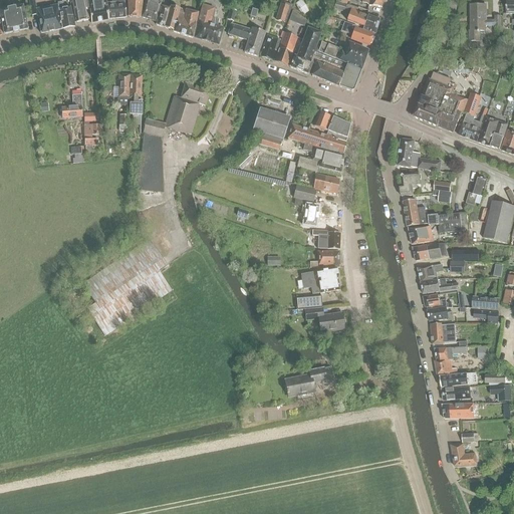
[(28,0),(31,16),(36,16),(39,33),(40,33),(48,32),(52,31),(61,29),(59,19),(56,6),(36,10),(34,0),(28,0)]
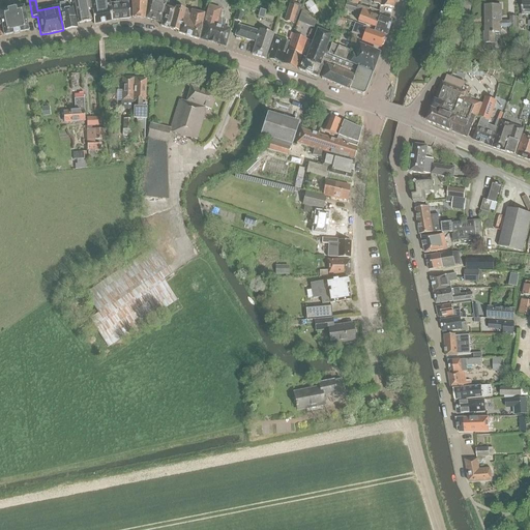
[(74,7),(65,9),(63,0),(57,0),(62,20),(61,20),(63,30),(76,28),(77,27),(74,7)]
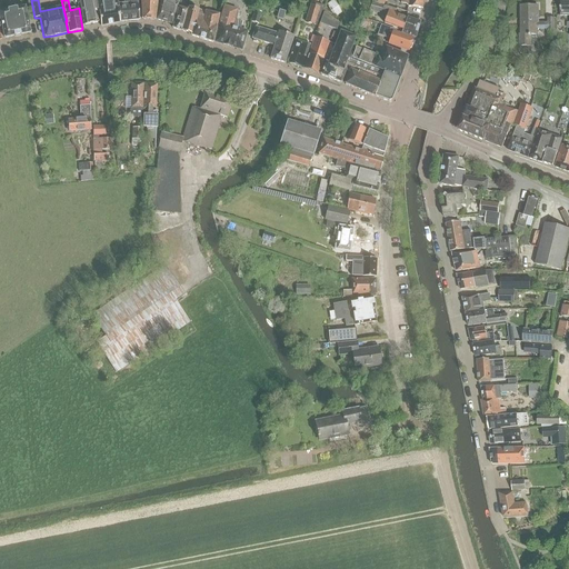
[(79,0),(83,26),(98,22),(93,0),(79,0)]
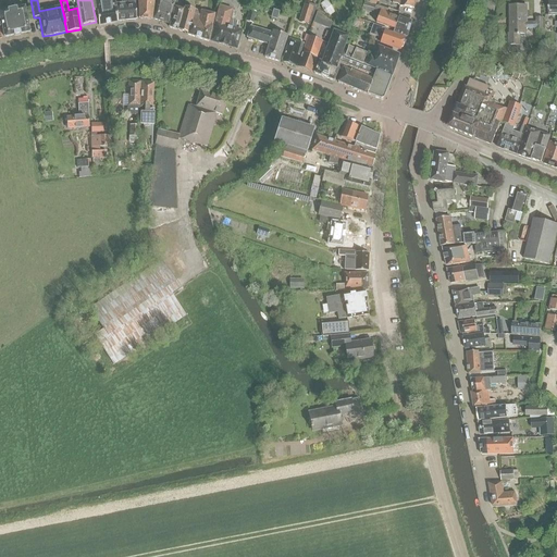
[(94,0),(98,26),(116,22),(114,9),(115,9),(113,0),(94,0)]
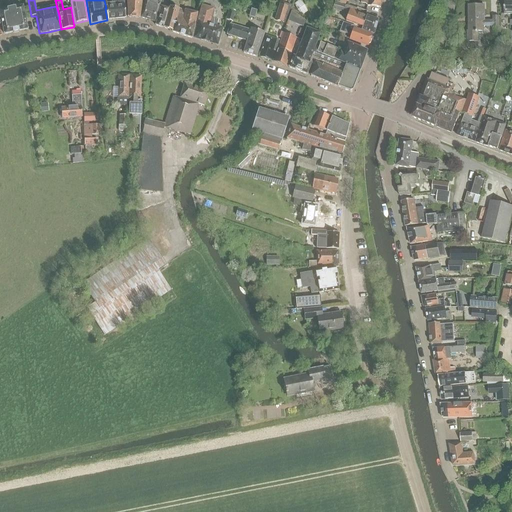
[(108,19),(125,17),(123,0),(111,0),(111,3),(106,4),(108,19)]
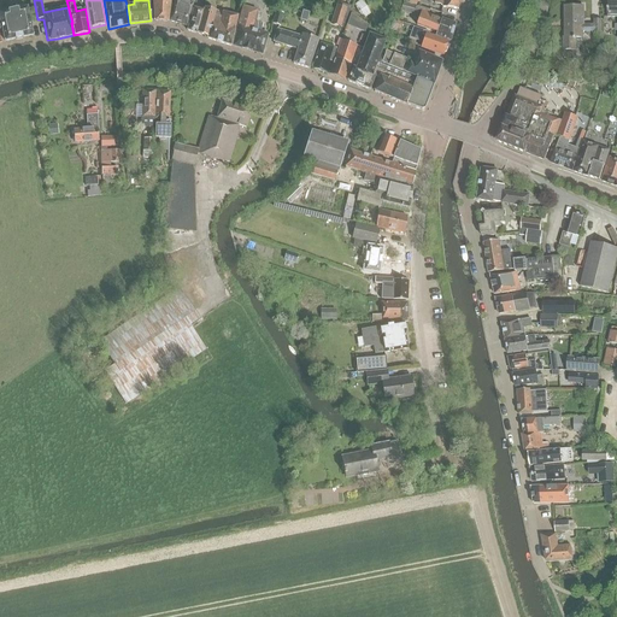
[(170,0),(152,0),(153,1),(153,21),(168,22),(170,0)]
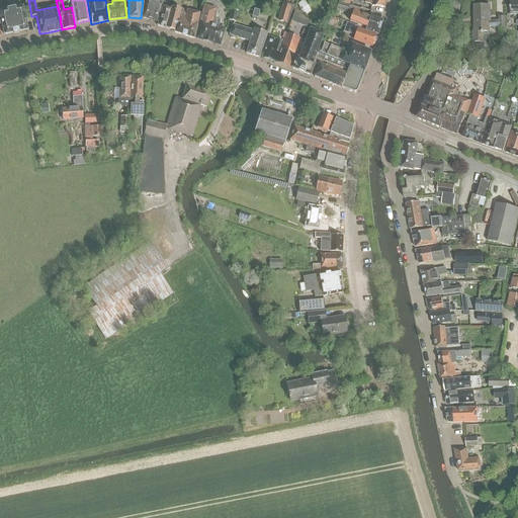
[(147,0),(142,18),(156,22),(160,10),(162,2),(162,0),(147,0)]
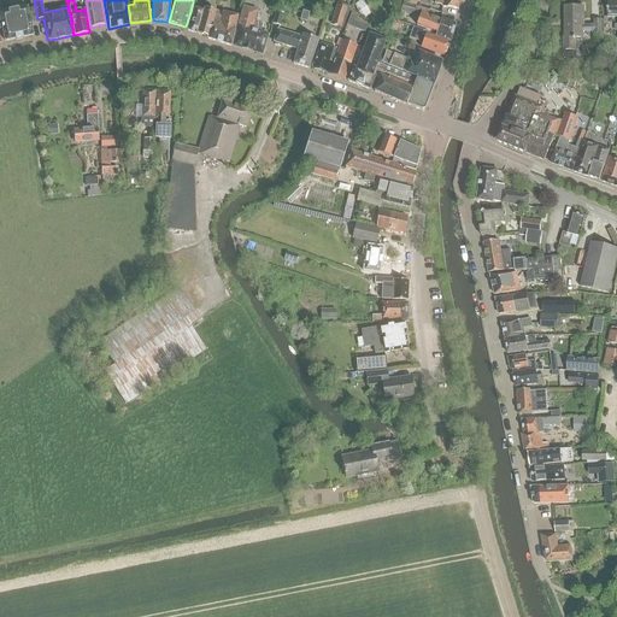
[(412,15),(413,13),(421,16),(417,24),(438,33),(436,36),(451,41),(456,24),(444,19),(430,15),(429,13),(430,11),(417,6),(415,7),(404,4),(401,11),(412,15)]
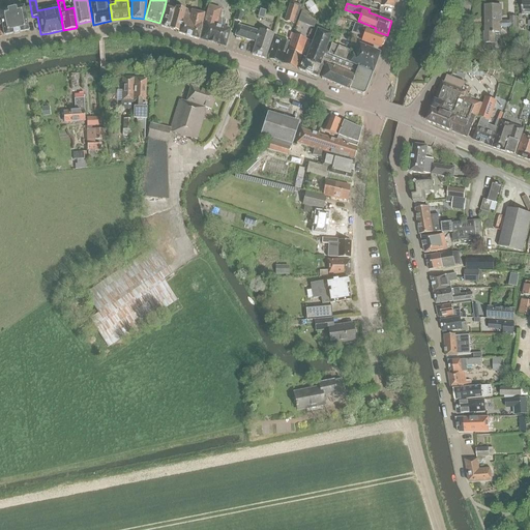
[(296,24),(301,8),(290,5),(285,21),(296,24)]
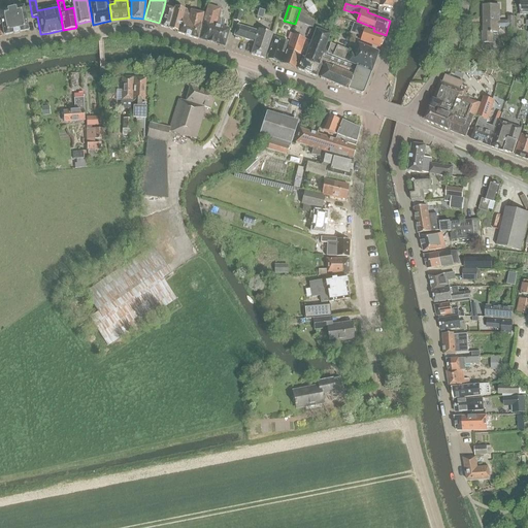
[(508,28),(515,28),(515,17),(508,17),(508,22),(499,22),(499,5),(484,5),(484,32),(483,32),(483,43),(493,43),(493,33),(498,33),(498,27),(508,27),(508,28)]
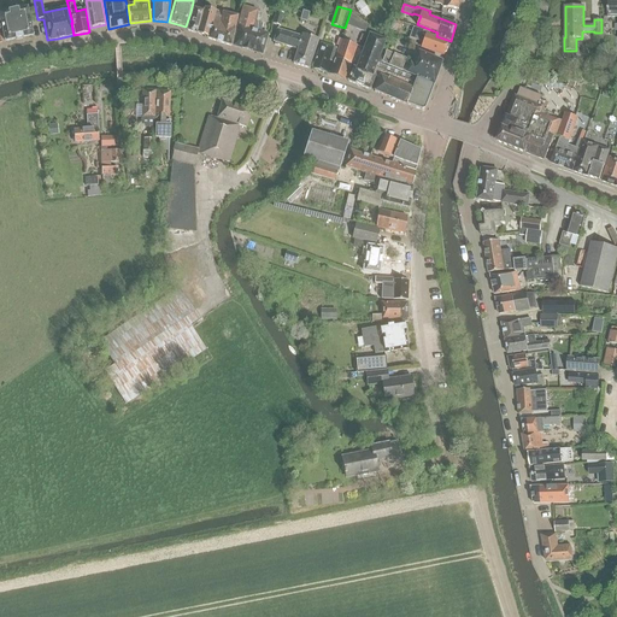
[(257,11),(251,10),(242,7),(236,27),(238,27),(233,45),(241,48),(251,52),(252,52),(252,51),(262,54),(268,35),(260,33),(263,24),(259,23),(263,13),(257,12),(257,11)]
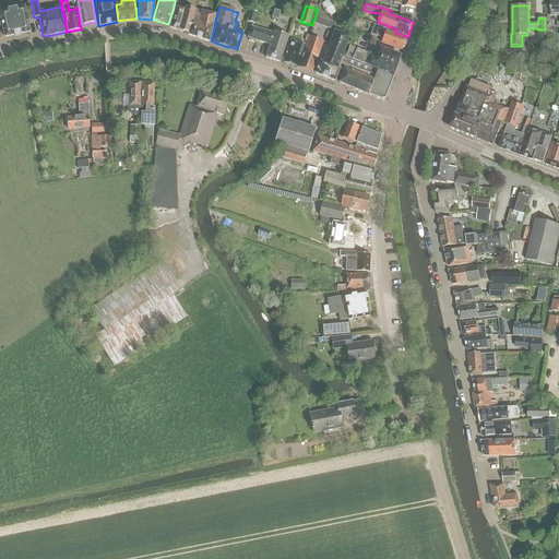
[(24,8),(0,12),(0,26),(1,26),(3,37),(14,35),(14,36),(20,35),(20,34),(30,32),(24,8)]
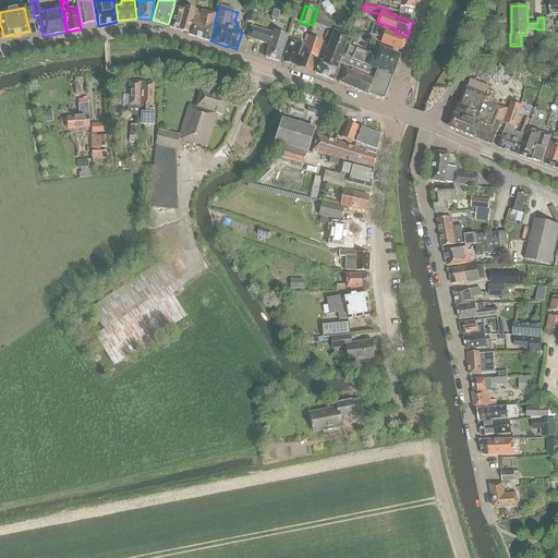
[(178,31),(184,10),(174,8),(169,27),(178,31)]
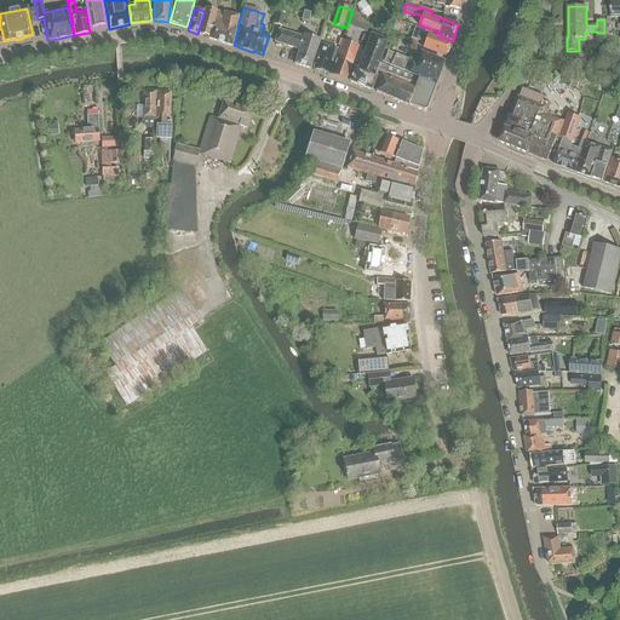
[(205,11),(197,34),(208,38),(208,39),(231,46),(235,33),(239,16),(205,9),(205,11)]
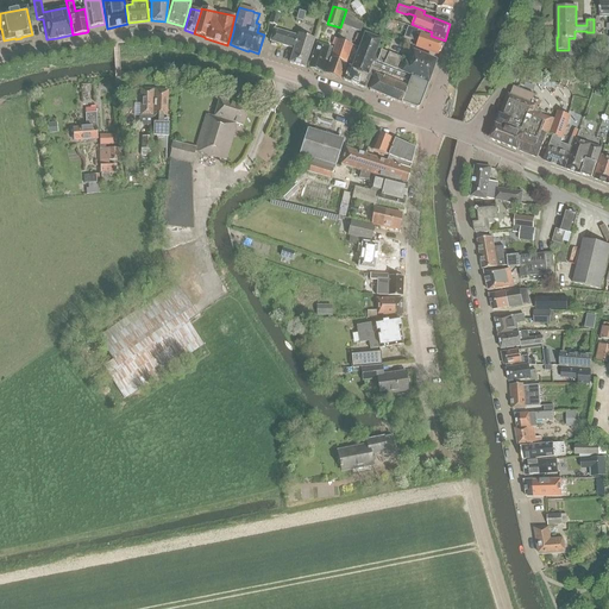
[(276,26),(280,13),(272,12),(269,24),(276,26)]
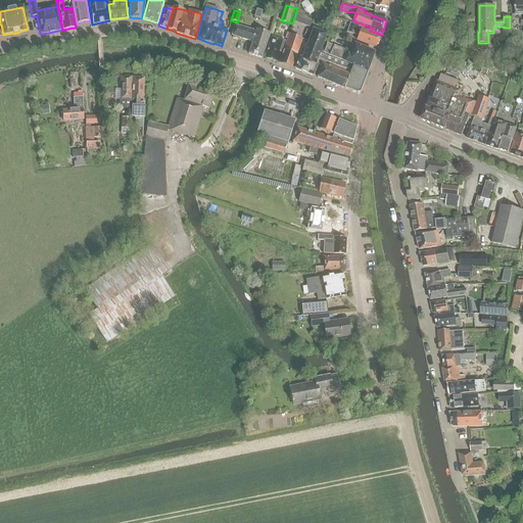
[(297,12),(294,22),(302,25),(304,16),(297,12)]
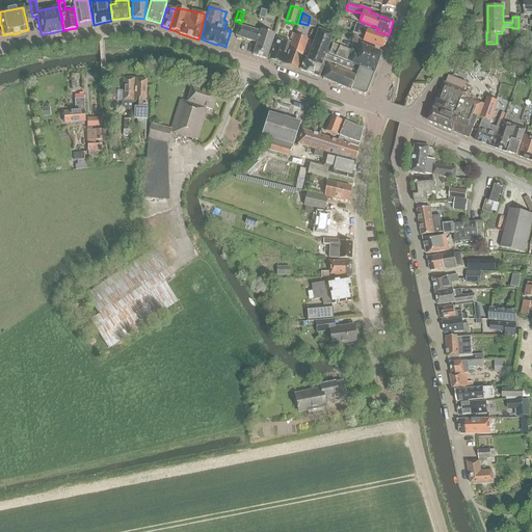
[(310,17),(308,25),(315,28),(317,22),(310,17)]
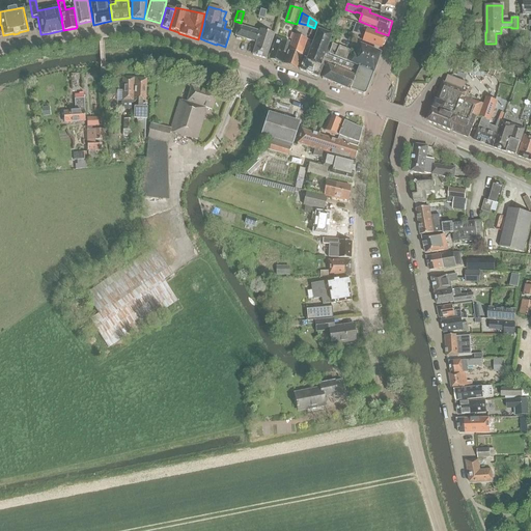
[(363,40),(382,48),(383,46),(385,45),(386,42),(385,39),(386,36),(369,30),(369,29),(356,24),(353,32),(364,36),(363,40)]
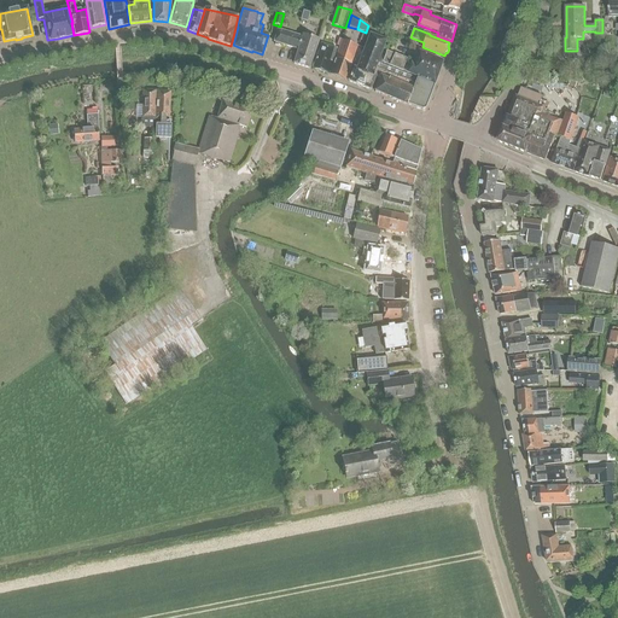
[(298,50),(302,36),(278,29),(274,42),(275,42),(275,45),(280,46),(281,44),(298,50)]
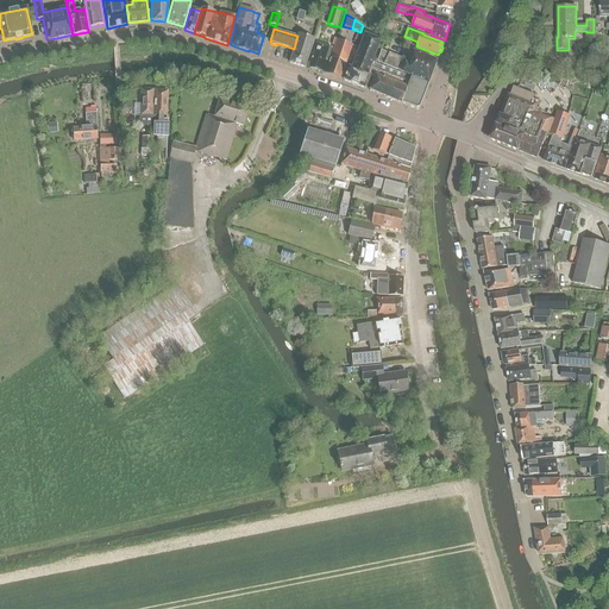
[(372,62),(372,61),(381,39),(364,33),(352,68),(349,67),(344,81),(350,83),(358,86),(365,89),(368,81),(372,82),(380,66),(374,63),(372,62)]
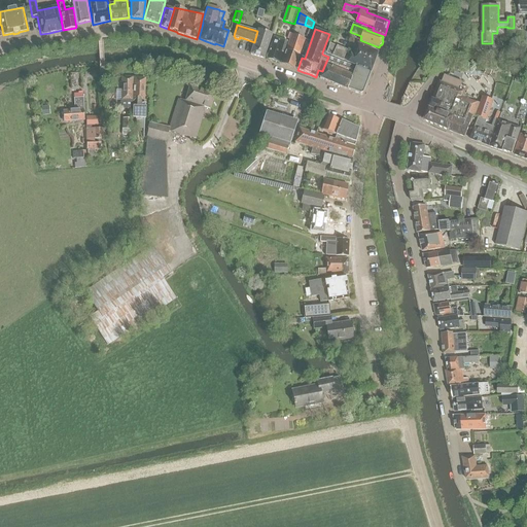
[(264,59),(272,34),(258,30),(257,31),(254,42),(250,55),(264,59)]
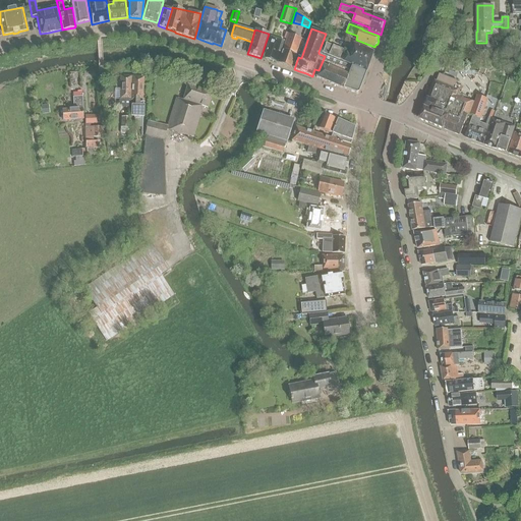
[(291,67),(301,39),(289,34),(278,63),(291,67)]
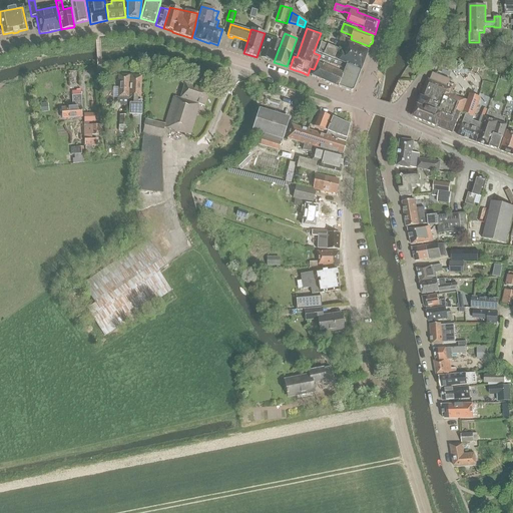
[(273,61),(280,41),(267,36),(260,57),(273,61)]
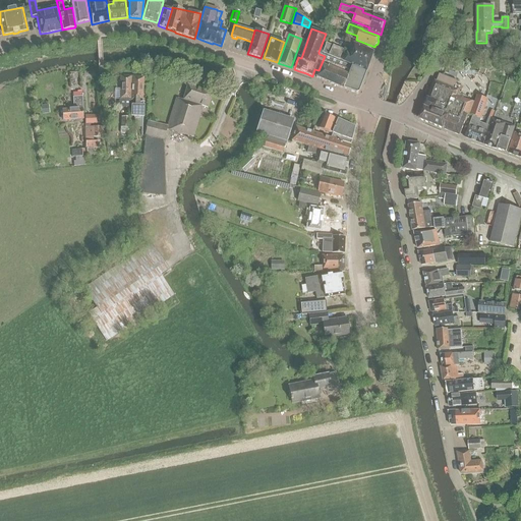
[(346,55),(342,53),(343,50),(332,46),(333,45),(326,43),(322,54),(365,71),(372,52),(354,45),(353,46),(352,46),(350,50),(351,52),(350,53),(346,55)]
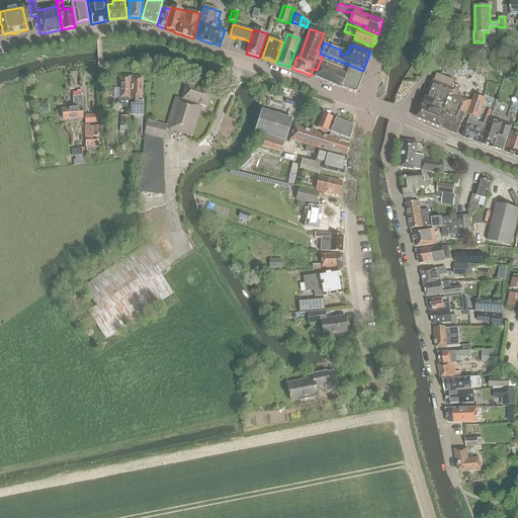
[(508,53),(516,54),(517,44),(508,44),(508,53)]
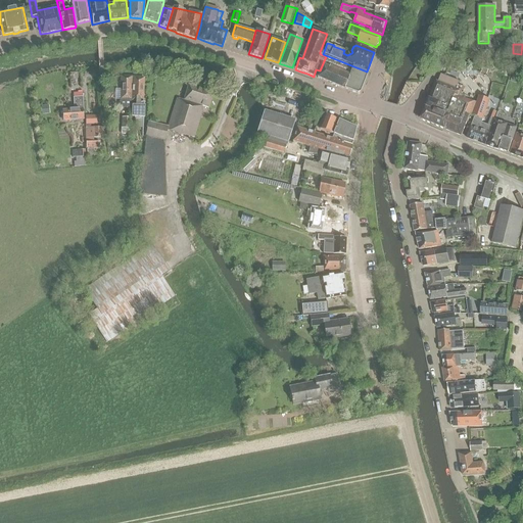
[(343,89),(352,66),(326,56),(320,70),(320,72),(318,78),(330,83),(343,89)]
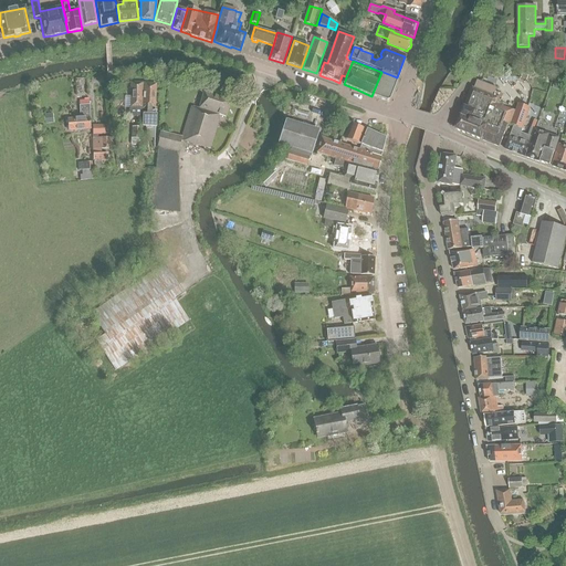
[(398,80),(383,72),(381,72),(371,96),(387,102),(389,101),(398,80)]
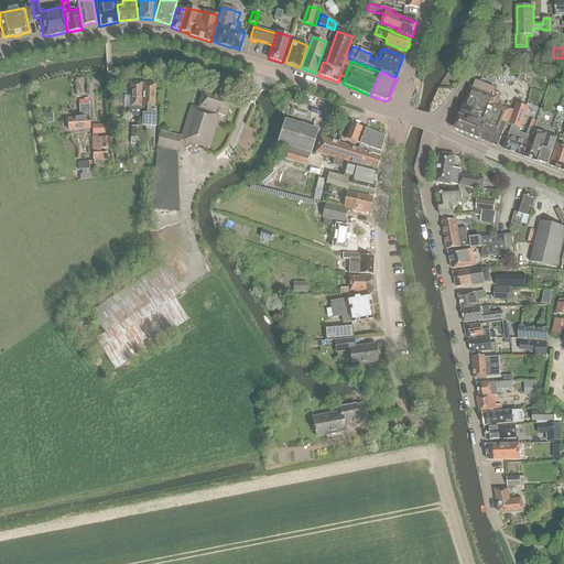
[(563,77),(554,75),(552,82),(563,85),(563,77)]
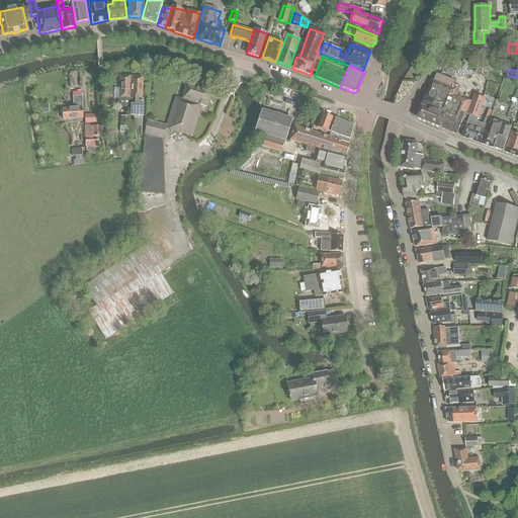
[(468,114),(467,114),(471,102),(456,97),(458,91),(452,89),(455,80),(437,73),(434,81),(432,81),(417,118),(456,135),(464,114),(467,115),(468,114)]
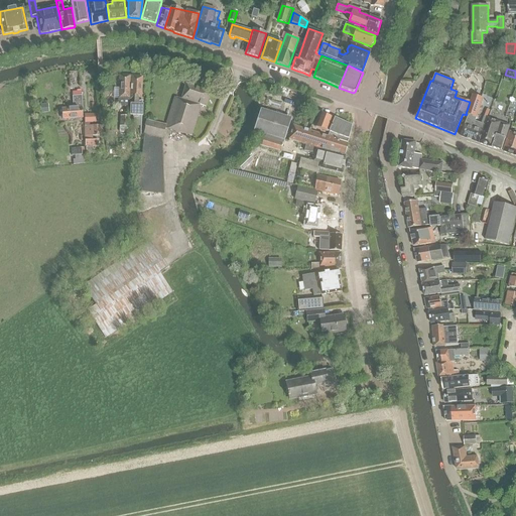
[(129,99),(129,76),(119,76),(118,98),(129,99)]
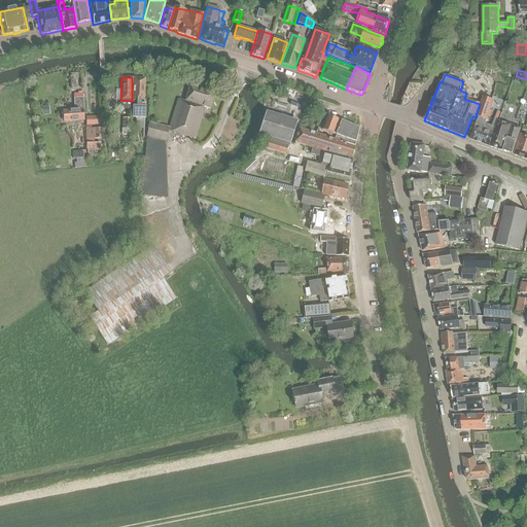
[(143,103),(144,78),(134,78),(133,102),(137,103),(137,106),(133,106),(132,118),(135,118),(137,129),(144,129),(144,118),(145,118),(146,107),(145,107),(145,104),(141,104),(141,103),(143,103)]
